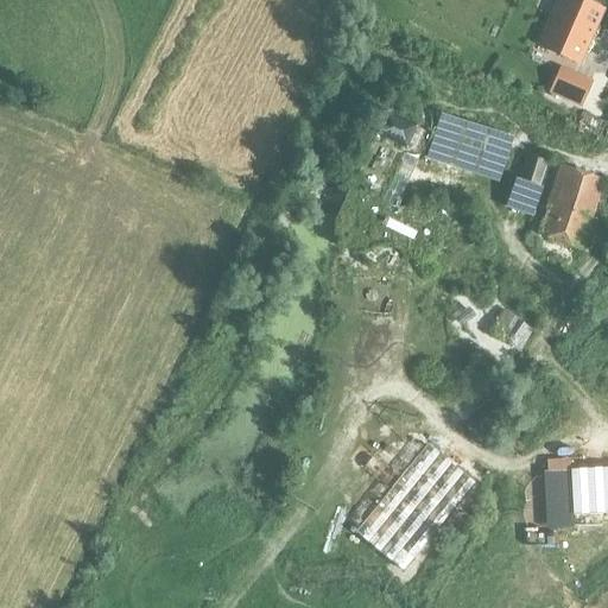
[(583,0),(553,0),(534,48),(571,63),(595,5),(583,0)]
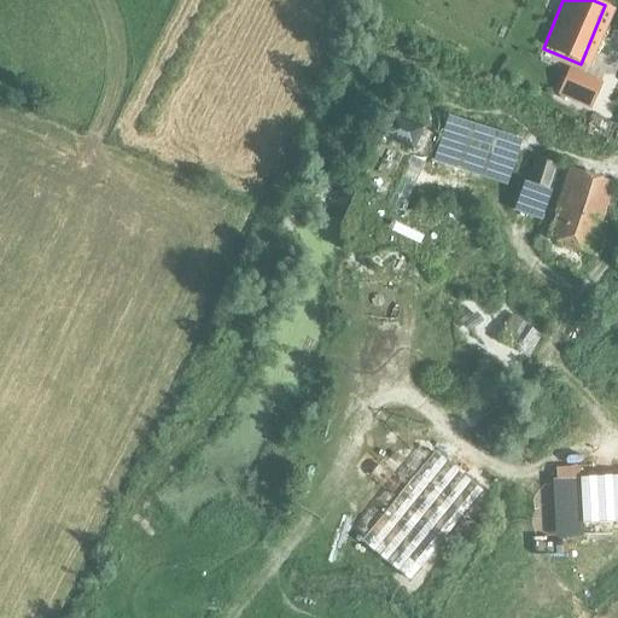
[(564,59),(554,53),(544,74),(554,79),(564,59)]
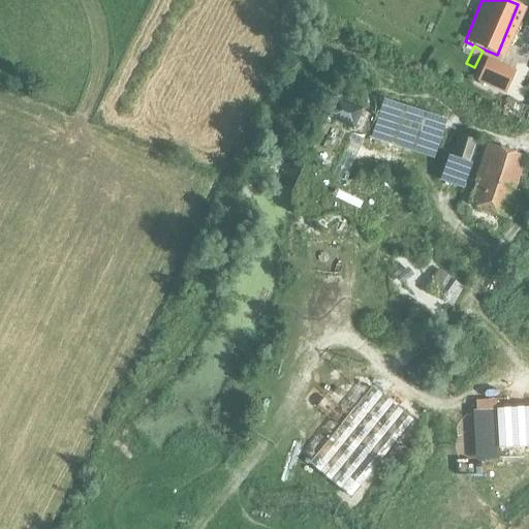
[(488,61),(478,81),(505,92),(515,72),(488,61)]
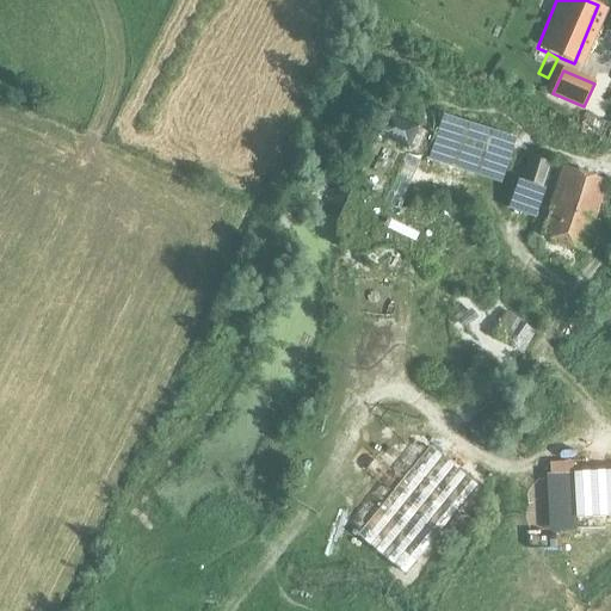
[(610,98),(610,79),(600,76),(596,94),(610,98)]
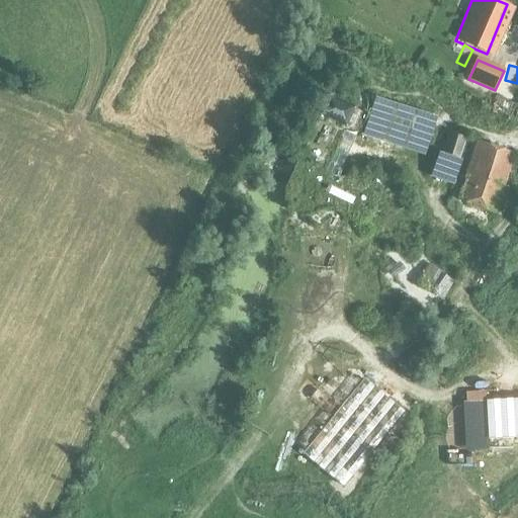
[(355,135),(365,114),(329,95),(285,189),(284,201),(290,210),(301,213),(311,212),(323,206),(354,219),(362,219),(375,188),(342,170),(340,175),(326,169),(345,131),(355,135)]
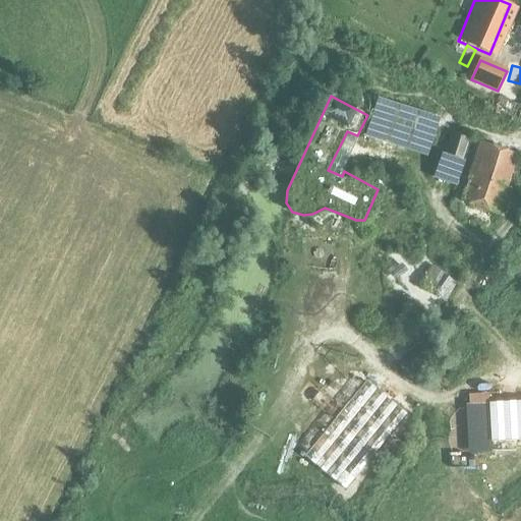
[(378,96),(364,134),(426,155),(440,116),(378,96)]
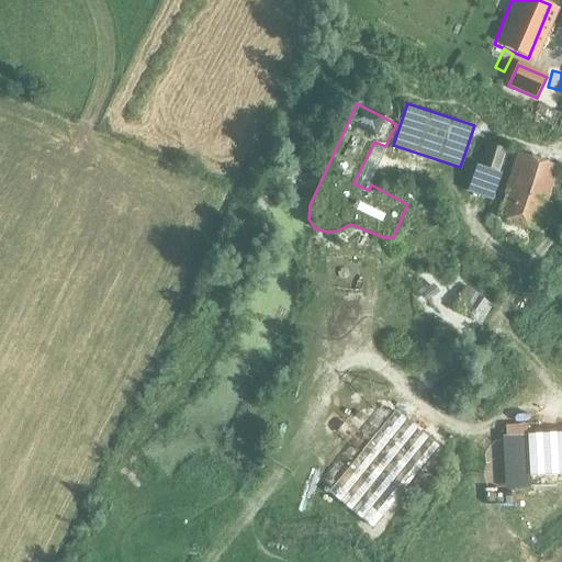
[(497,178),(506,149),(487,144),(480,172),(497,178)]
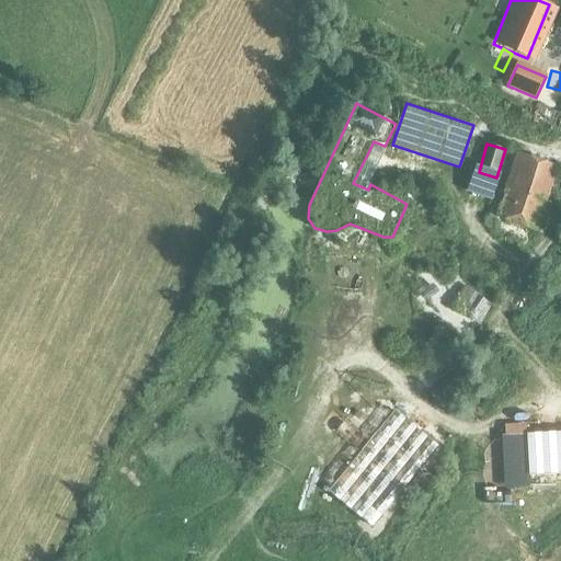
[(548,201),(559,164),(538,159),(516,151),(500,204),(496,217),(495,217),(524,226),(526,227),(533,228),(536,229),(542,231),(545,227),(546,221),(551,204),(547,203),(548,201)]
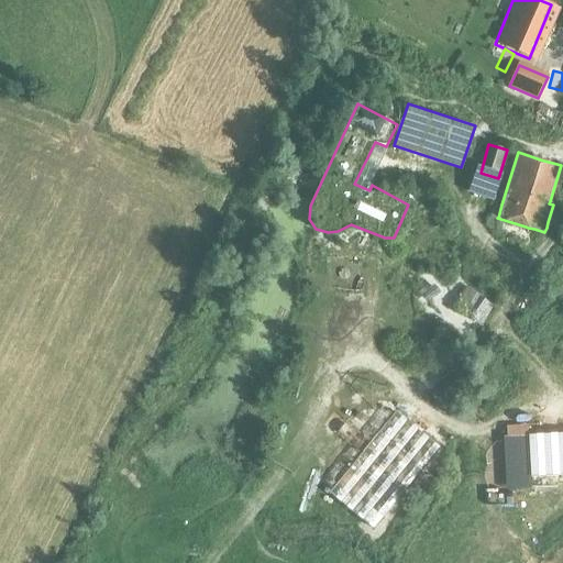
[(459,322),(473,299),(459,290),(453,299),(441,291),(432,306),(459,322)]
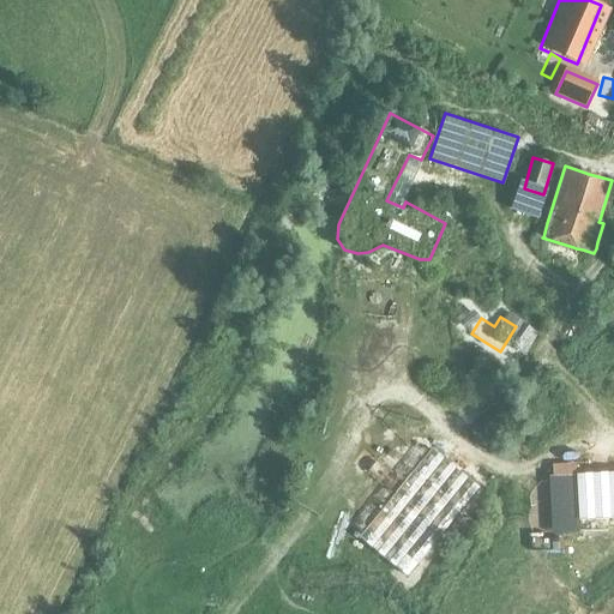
[(512,330),(505,353),(525,359),(533,336),(512,330)]
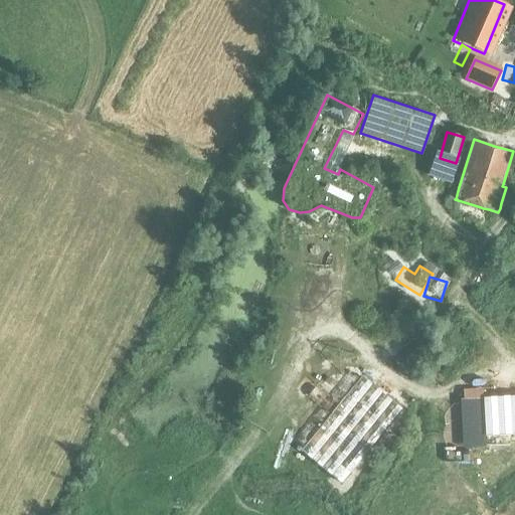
[(350,427),(383,451),(404,419),(371,397),(350,427)]
